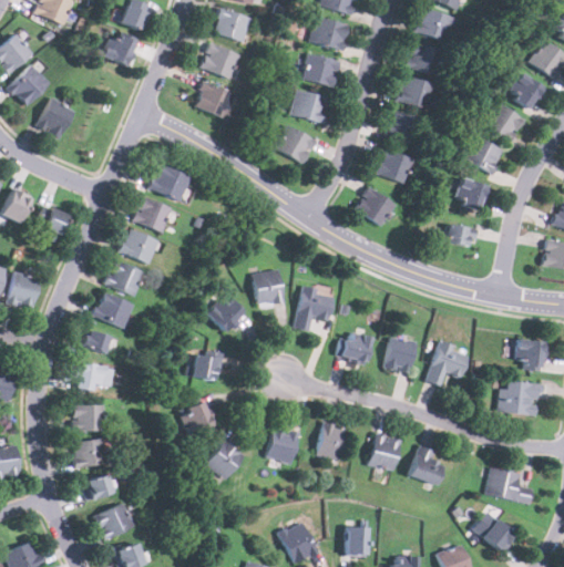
[(71,0),(38,0),(33,16),(63,26),(71,0)]
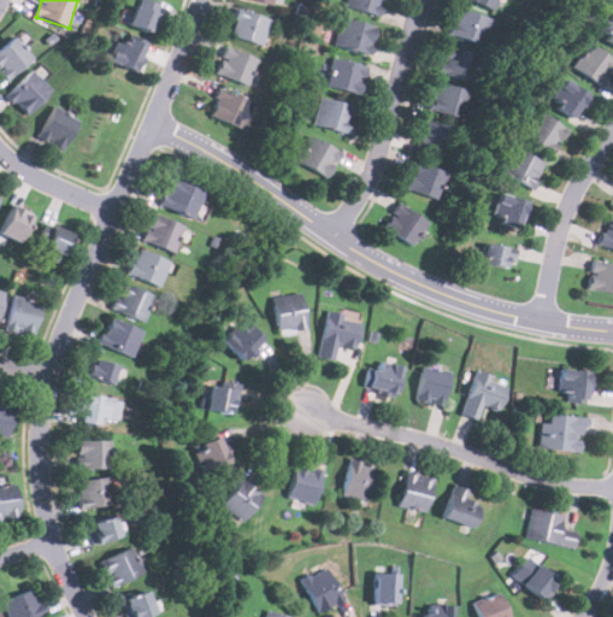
[(160,10),(163,3),(152,0),(141,0),(140,6),(160,10)]
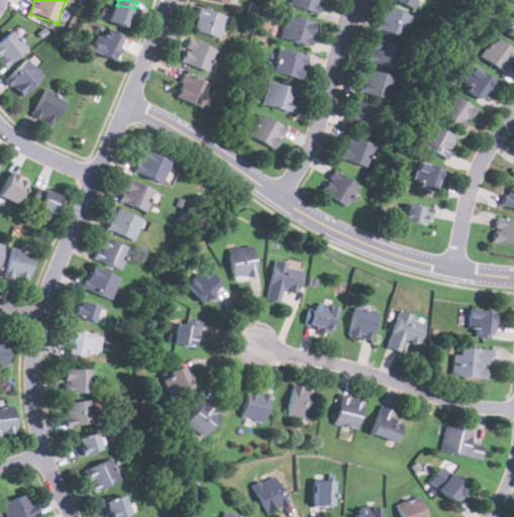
[(324,0),(293,0),(292,4),(320,13),(324,0)]
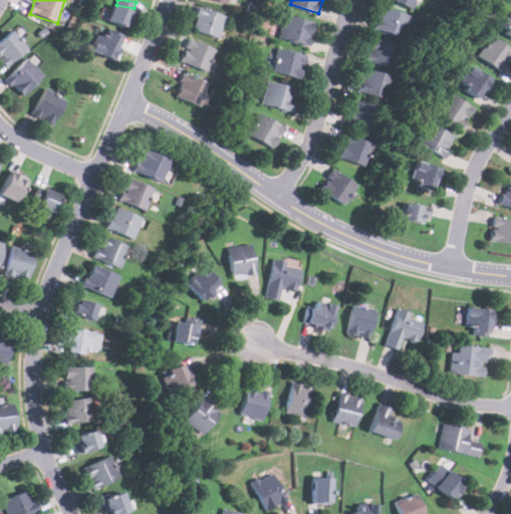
[(416,0),(394,0),(414,8),(416,0)]
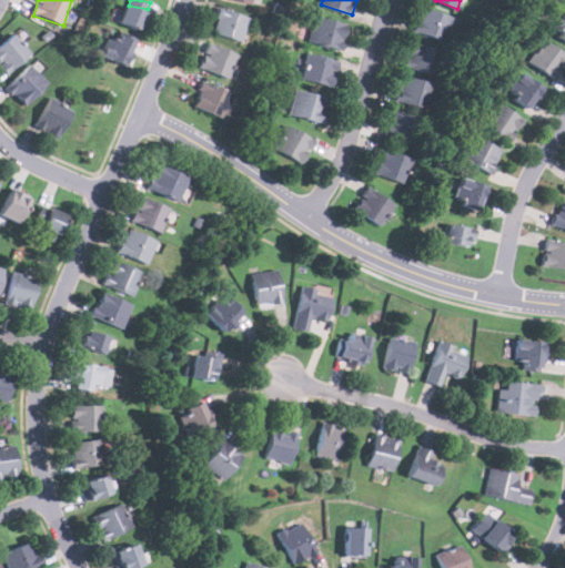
[(143,30),(150,10),(128,2),(121,22),(143,30)]
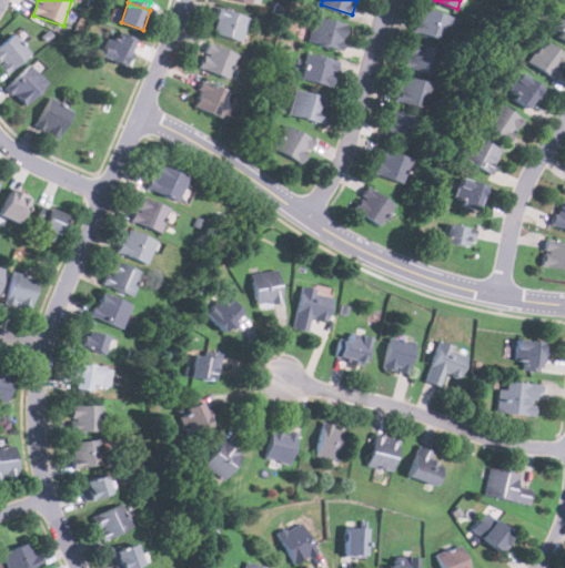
[(445,42),(454,18),(424,6),(415,30),(445,42)]
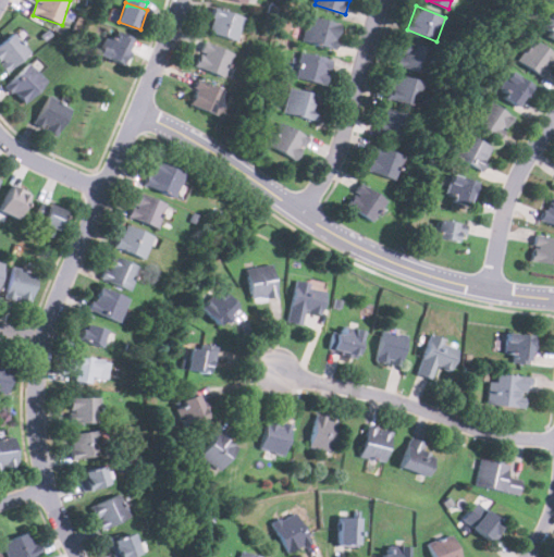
[(210,33),(239,40),(246,16),(216,9),(210,33)]
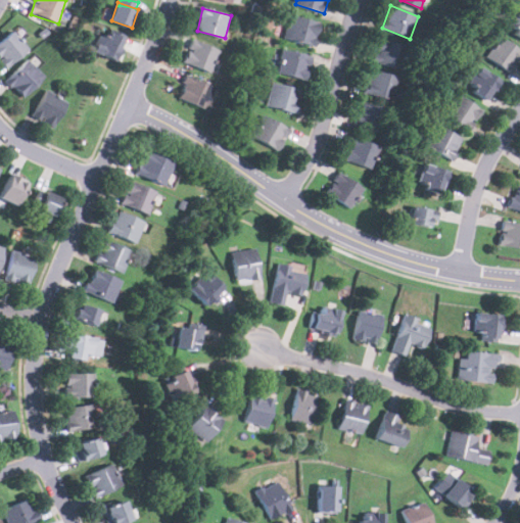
[(519,12),(509,28),(519,35),(519,12)]
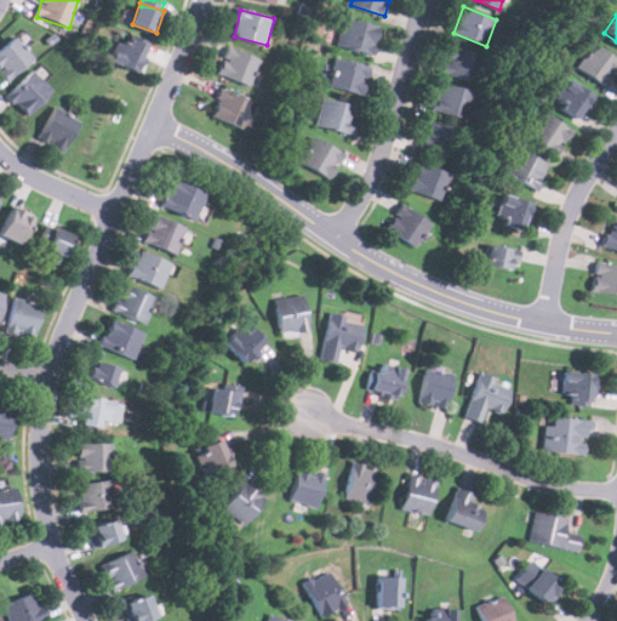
[(376,55),(383,27),(347,17),(340,46),(376,55)]
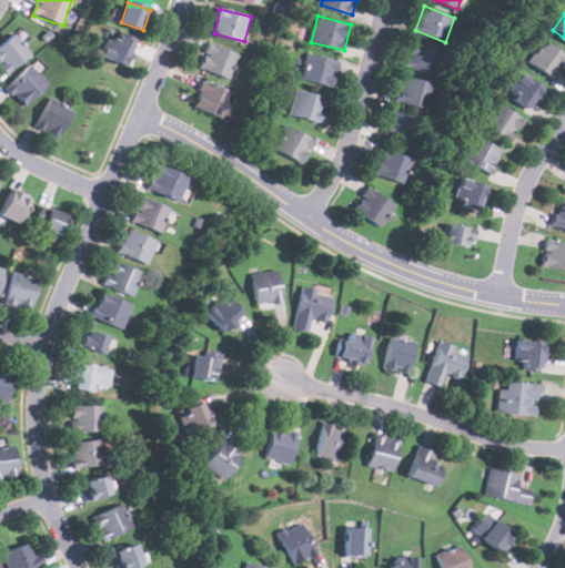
[(102,57),(129,66),(138,41),(110,32),(102,57)]
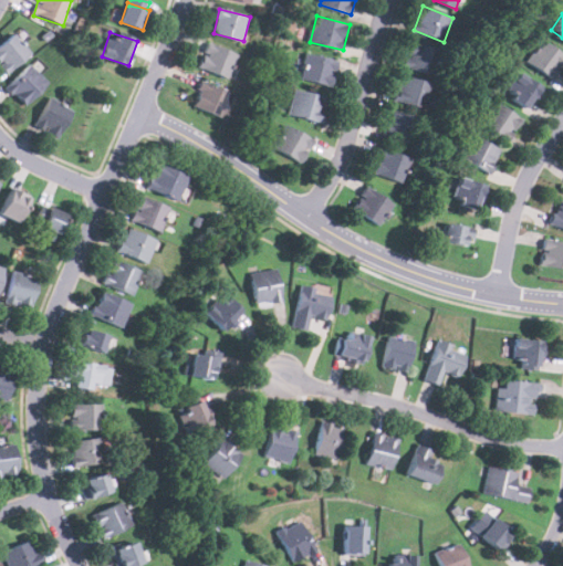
[(0,45),(0,63),(7,73),(32,55),(18,34),(0,45)]
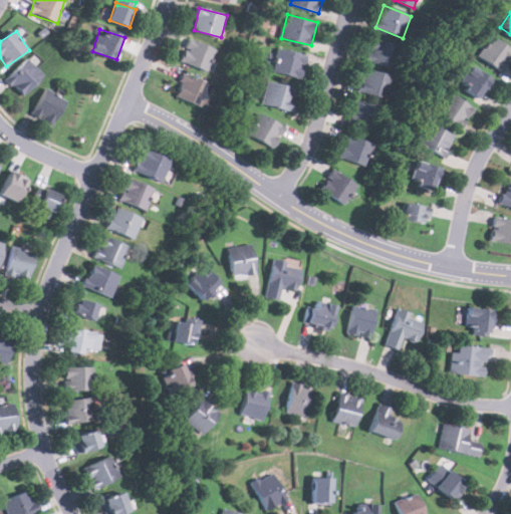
[(479,56),(504,72),(510,61),(510,47),(492,36),(479,56)]
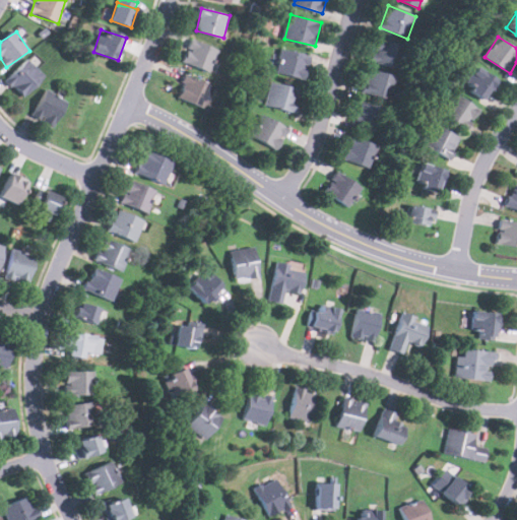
[(398,69),(404,45),(377,38),(371,62),(398,69)]
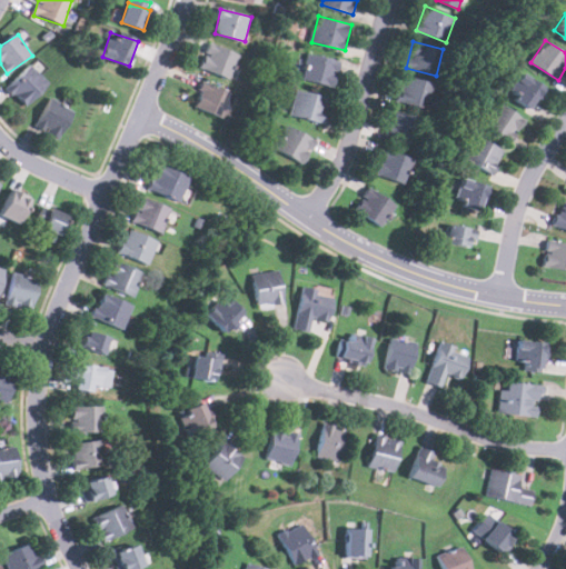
[(240,56),(211,42),(200,67),(230,79),(240,56)]
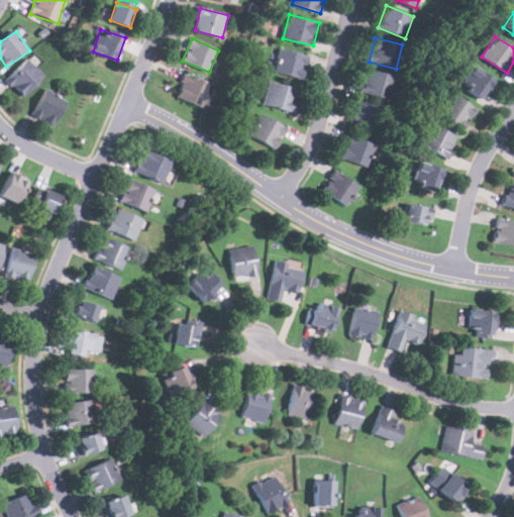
[(310,57),(283,48),(276,71),(303,79),(310,57)]
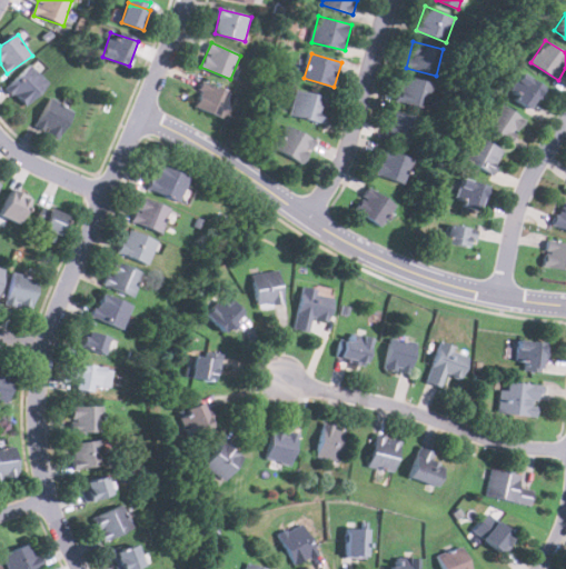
[(27,106),(50,82),(31,65),(8,88),(27,106)]
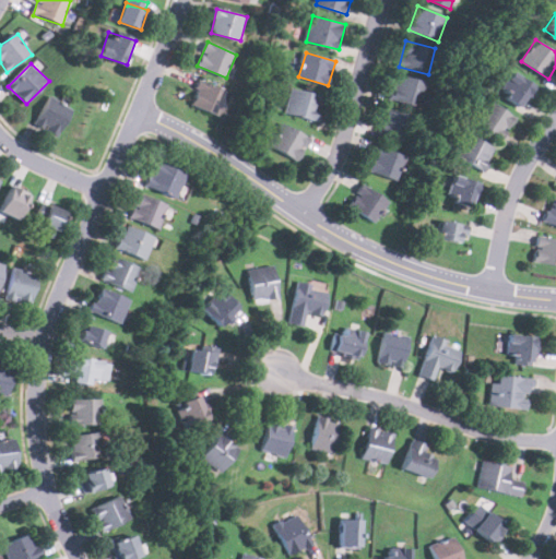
[(537,86),(516,72),(501,94),(522,108),(537,86)]
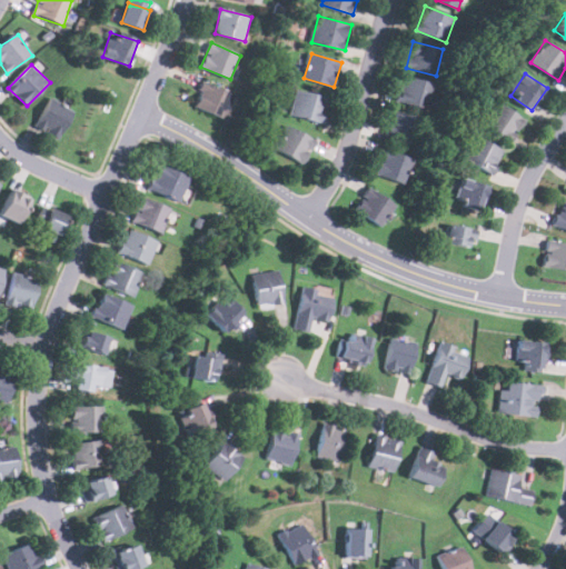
[(436,83),(405,76),(398,102),(429,109),(436,83)]
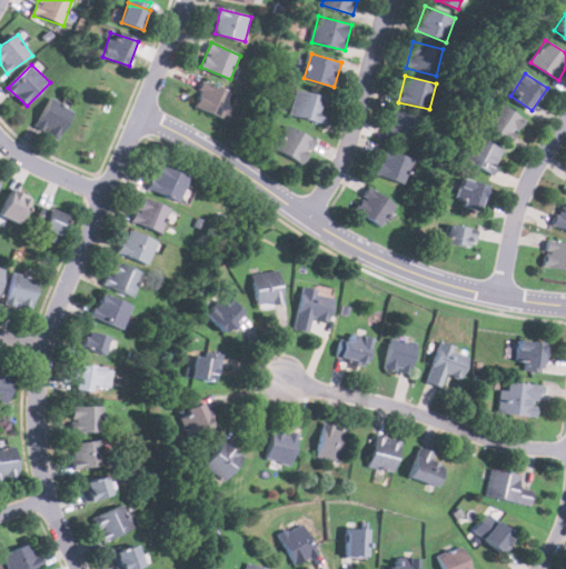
[(225,118),(235,95),(204,81),(194,105),(225,118)]
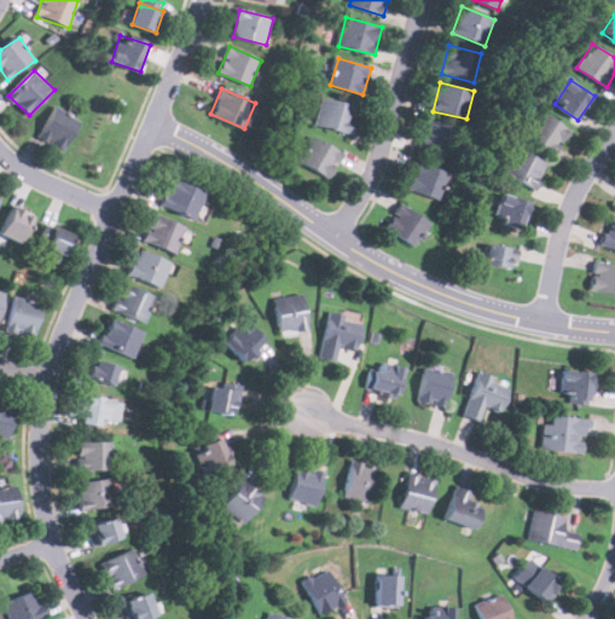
[(352,134),(359,105),(324,97),(317,125),(352,134)]
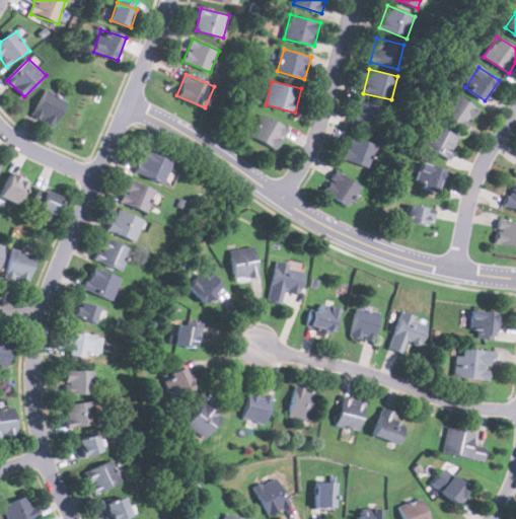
[(54,126),(69,101),(48,89),(33,115),(54,126)]
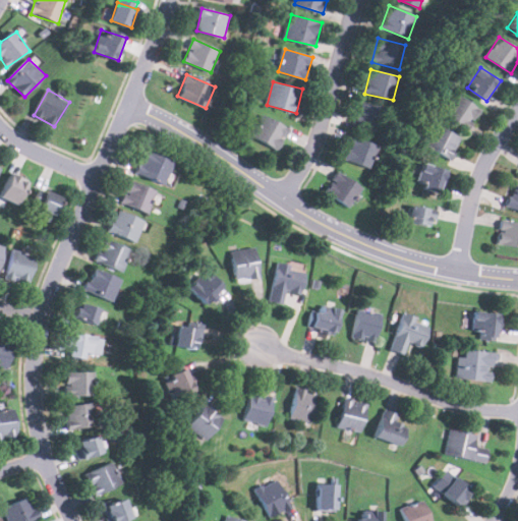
[(445,115),(470,129),(481,109),(457,95),(445,115)]
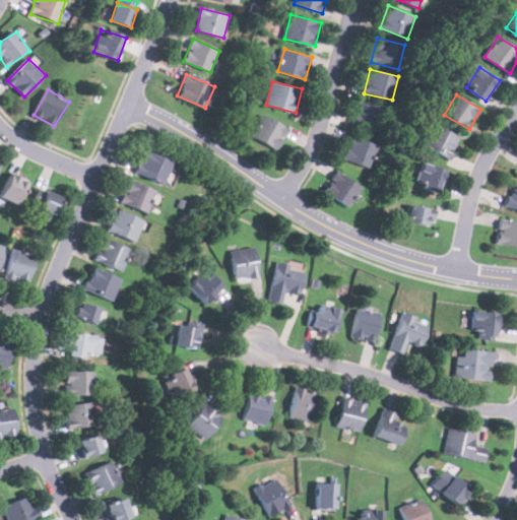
[(390,109),(361,102),(356,125),(384,131),(390,109)]
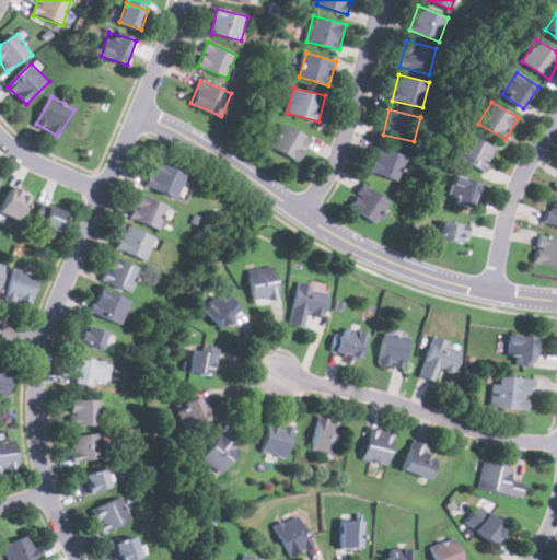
[(312,138),(286,123),(273,146),(299,161),(312,138)]
